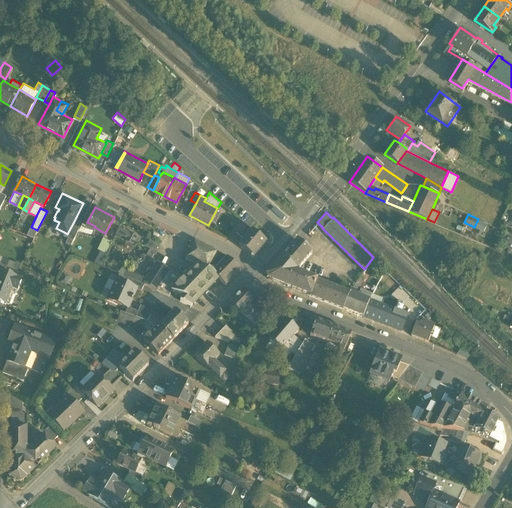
[(244,237),(252,228),(240,218),(234,229),(244,237)]
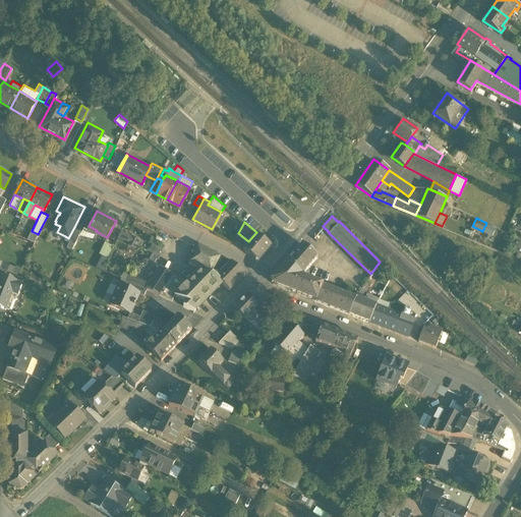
[(496,227),(486,223),(482,231),(491,235),(496,227)]
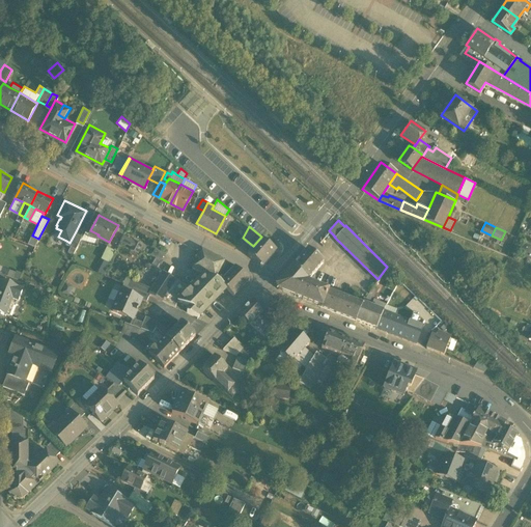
[(61,230),(56,228),(53,234),(56,236),(58,237),(61,230)]
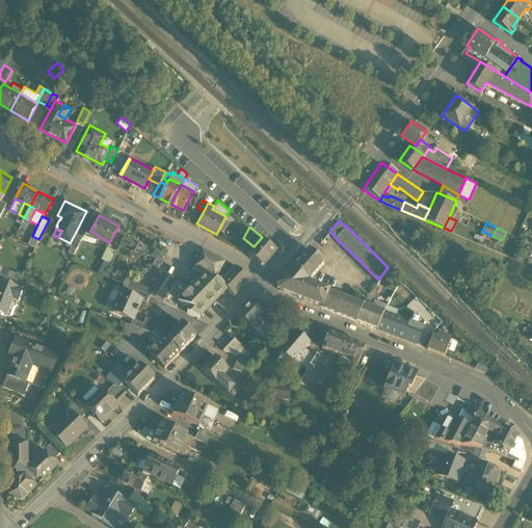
[(99,235),(90,231),(89,233),(84,230),(82,235),(80,239),(95,242),(98,236),(99,235)]
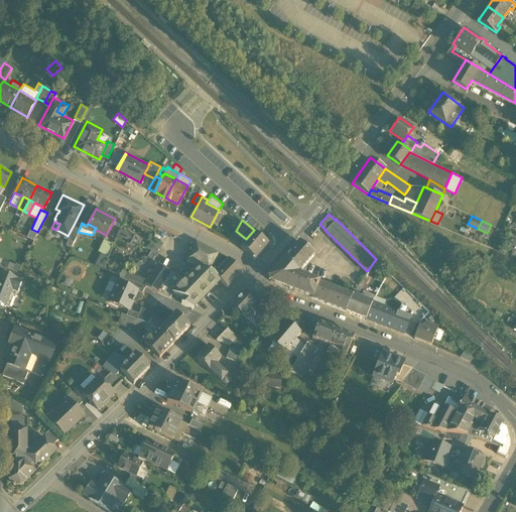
[(63,236),(74,241),(78,232),(80,228),(74,225),(68,236),(65,234),(63,236)]
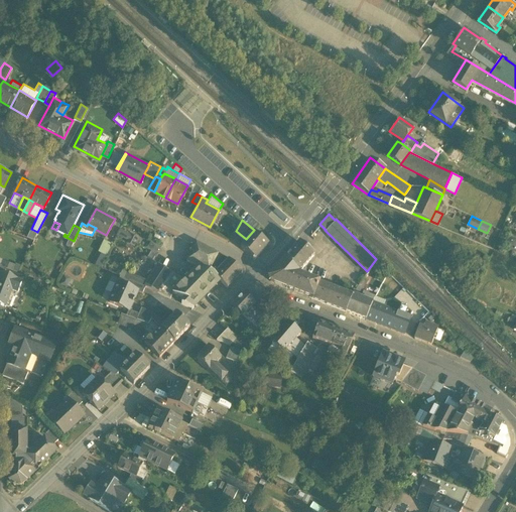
[(130,231),(120,226),(116,233),(127,238),(130,232),(130,231)]
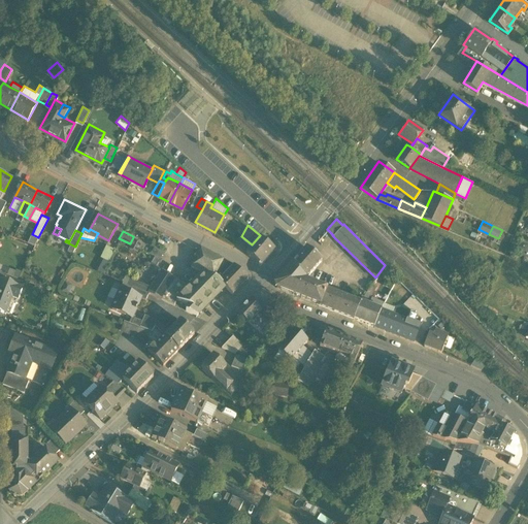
[(38,237),(32,234),(28,241),(34,243),(38,237)]
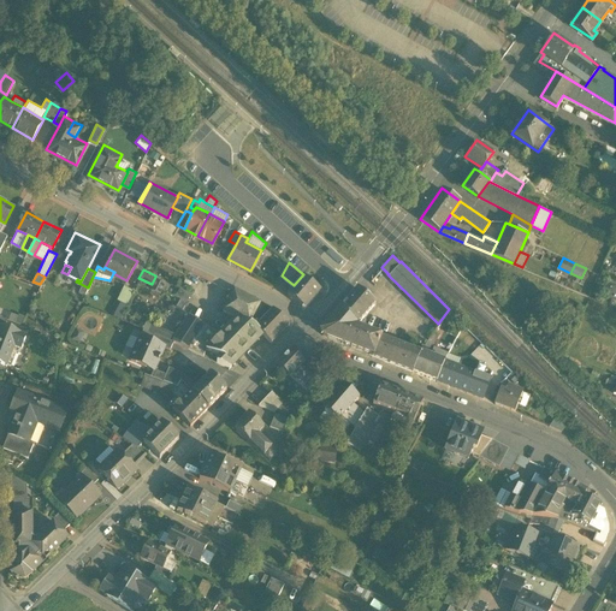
[(76,282),(77,279),(67,274),(65,273),(63,278),(75,283),(76,282)]
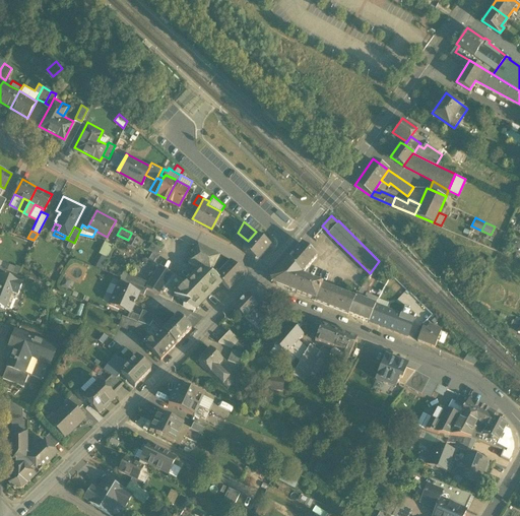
[(243,247),(256,259),(269,243),(256,232),(248,241),(243,247)]
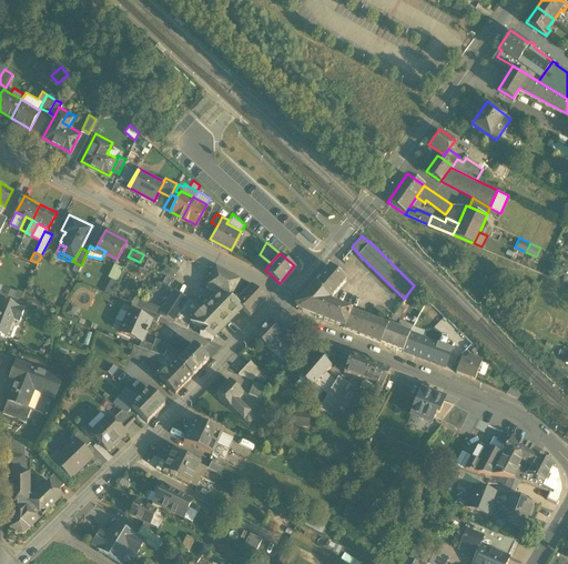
[(152,260),(143,255),(140,262),(139,265),(148,270),(152,260)]
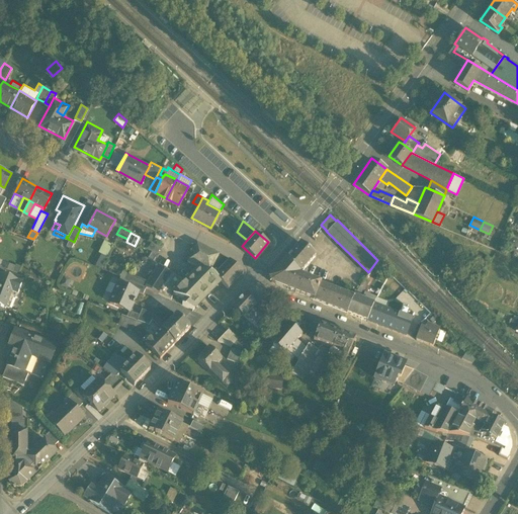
[(161,245),(152,239),(147,248),(152,250),(157,253),(161,245)]
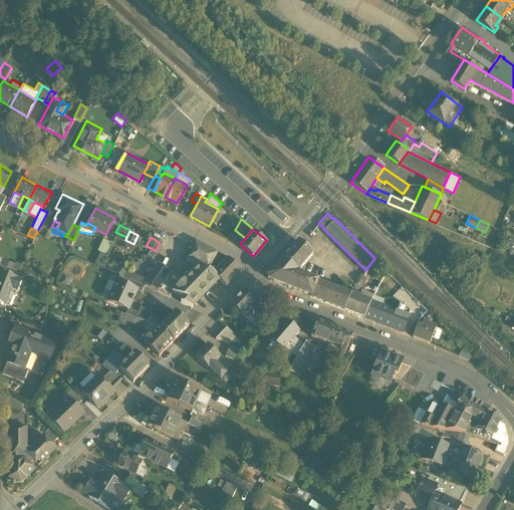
[(100,250),(105,253),(111,242),(103,238),(98,249),(100,250)]
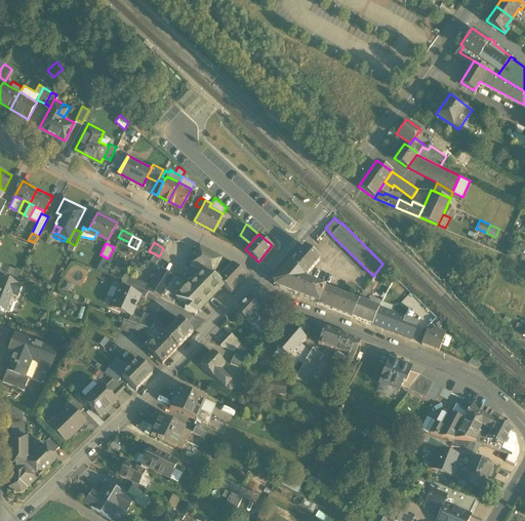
[(190,263),(201,269),(216,277),(220,273),(214,270),(221,256),(221,255),(199,244),(190,263)]
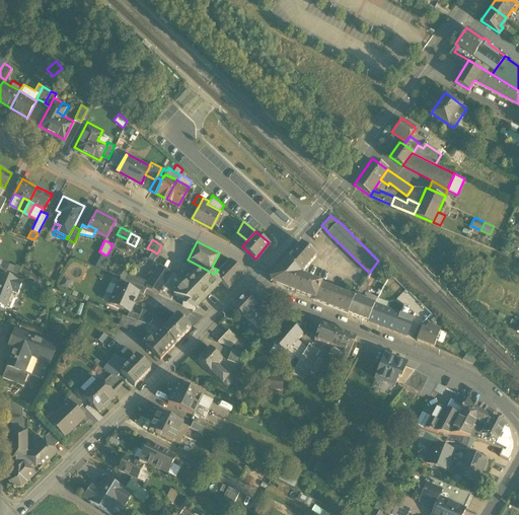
[(286,260),(300,272),(315,254),(301,242),(286,260)]
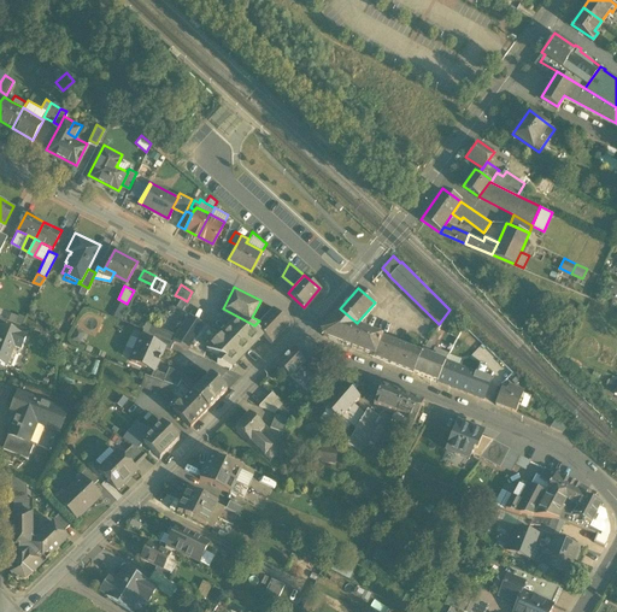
[(176,305),(182,309),(187,301),(181,298),(176,305)]
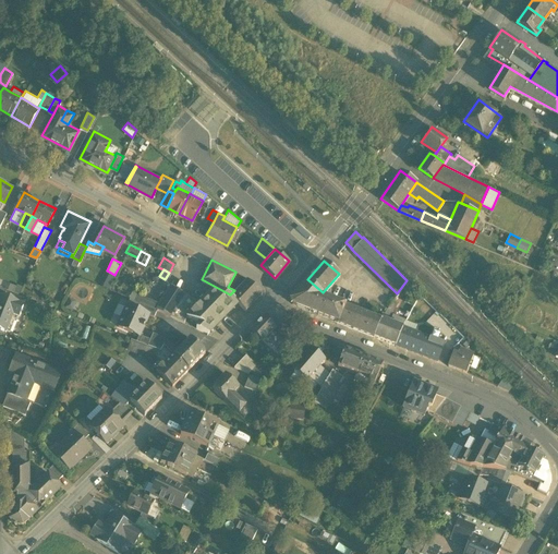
[(114,275),(109,272),(102,285),(108,288),(114,275)]
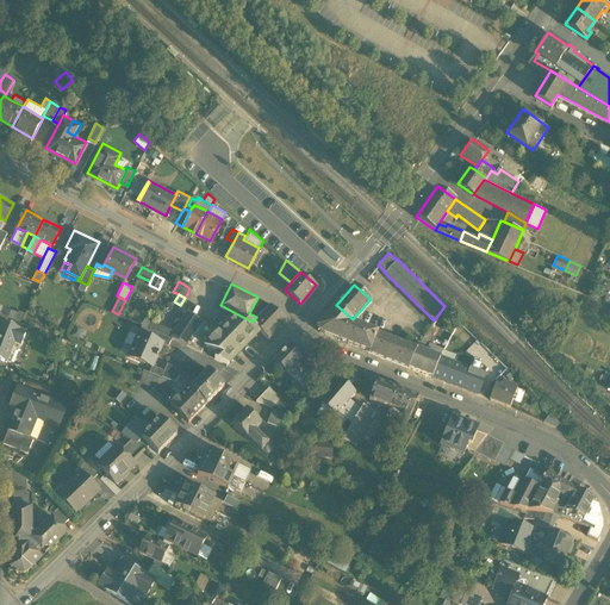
[(249,313),(256,317),(269,304),(257,298),(249,313)]
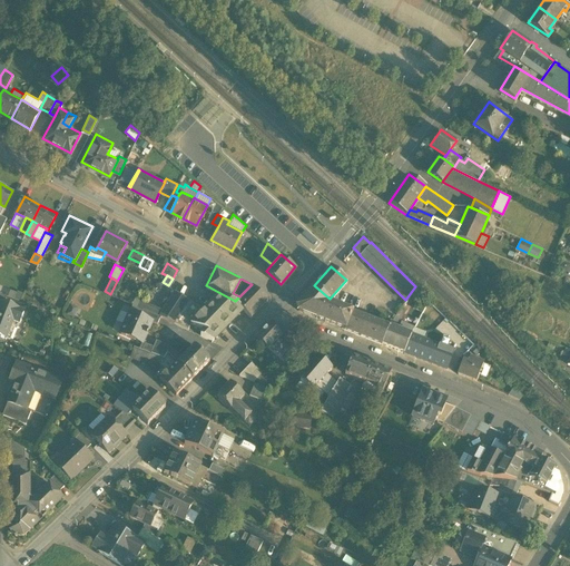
[(243,308),(251,315),(267,298),(253,283),(252,284),(239,296),(235,301),(243,308)]
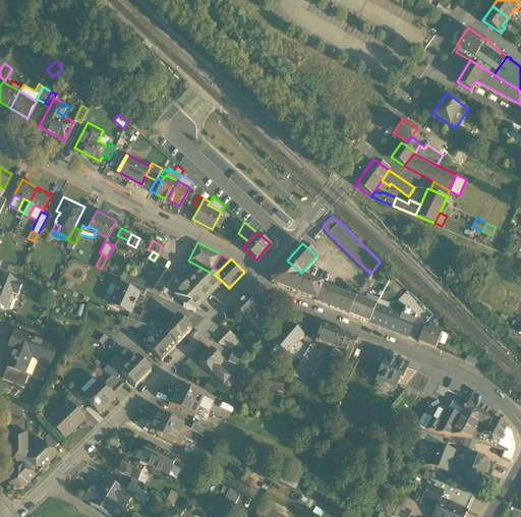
[(273,281),(315,298),(322,283),(300,274),(301,273),(287,261),(272,278),(273,281)]
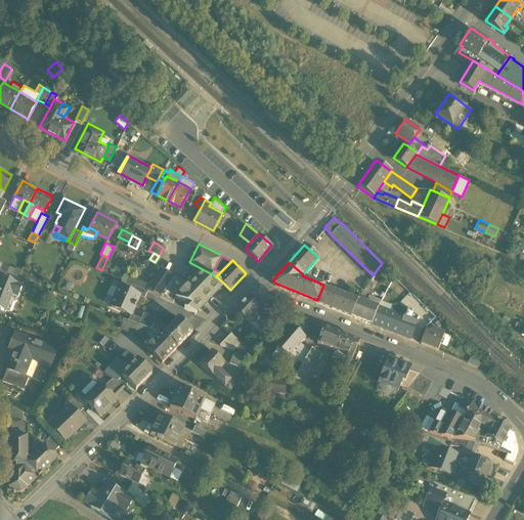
[(161,265),(149,284),(146,289),(147,290),(160,295),(173,274),(161,265)]
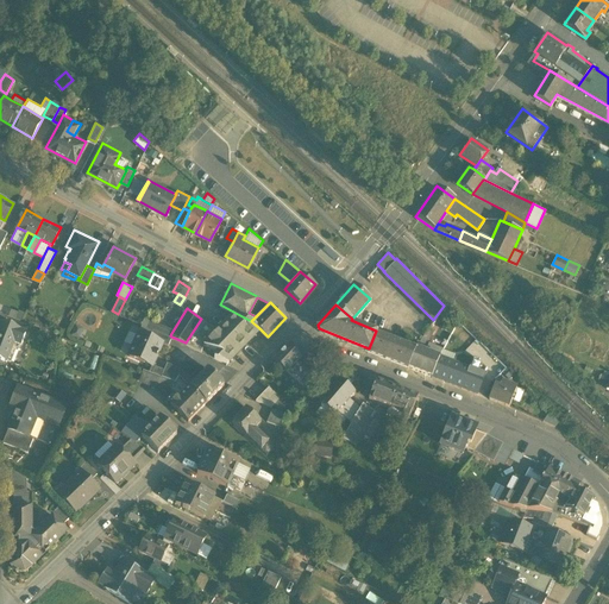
[(203,344),(217,350),(228,354),(252,331),(255,333),(259,328),(251,321),(233,312),(217,328),(201,319),(186,343),(201,350),(203,344)]
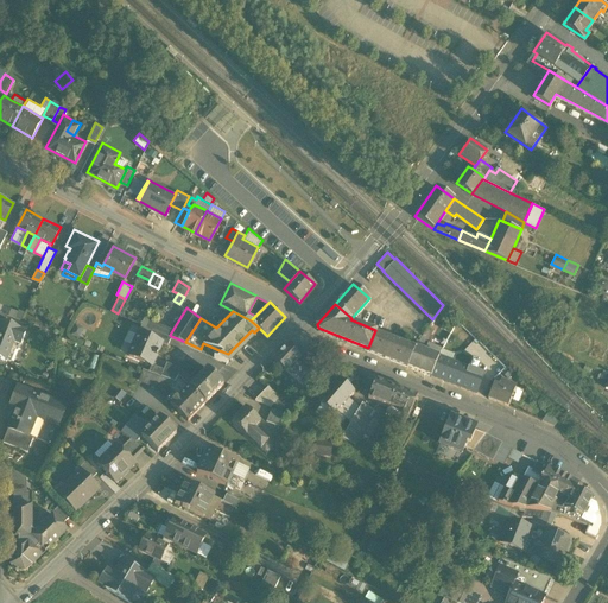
[(141,323),(158,331),(170,336),(171,336),(170,335),(173,329),(144,316),(141,322),(141,323)]
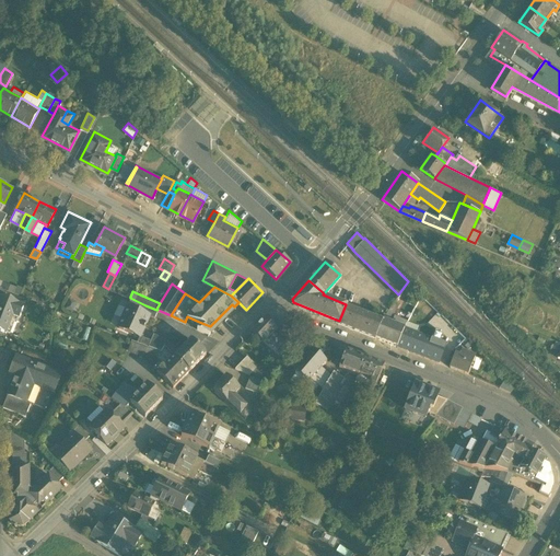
[(0,328),(6,331),(12,314),(19,316),(23,305),(3,297),(0,296),(0,328)]
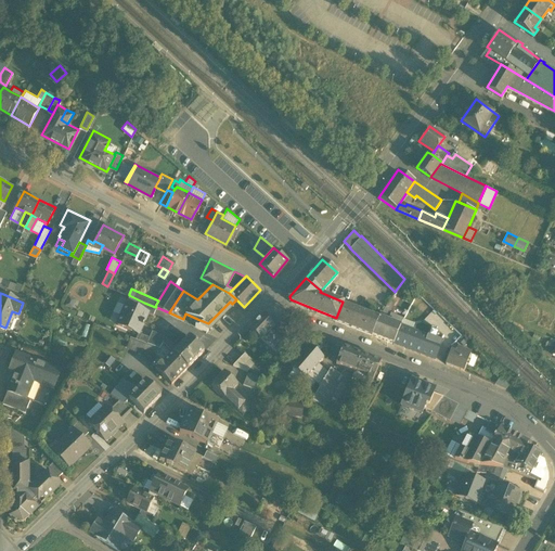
[(76,298),(68,295),(64,305),(72,308),(76,298)]
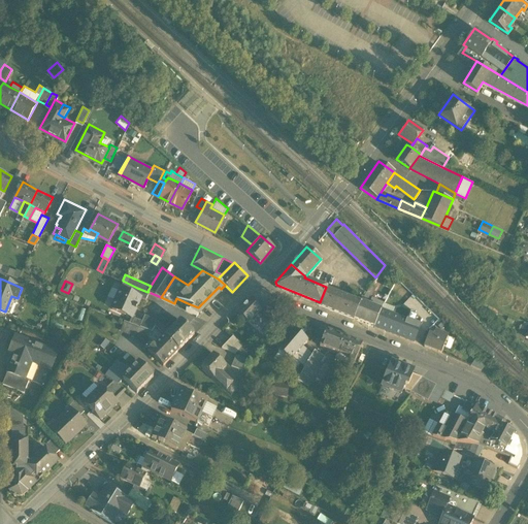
[(134,293),(137,288),(123,281),(120,287),(134,293)]
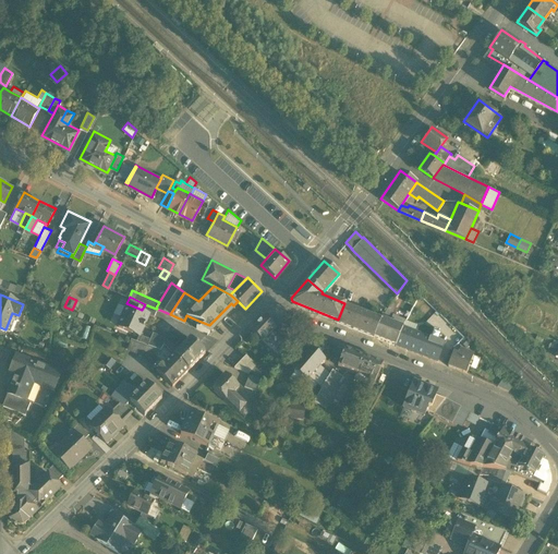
[(398,300),(395,298),(385,311),(389,314),(398,300)]
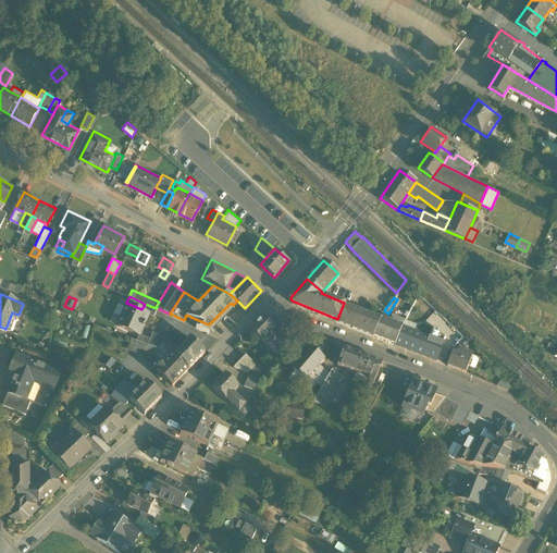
[(121,315),(125,305),(118,302),(112,311),(121,315)]
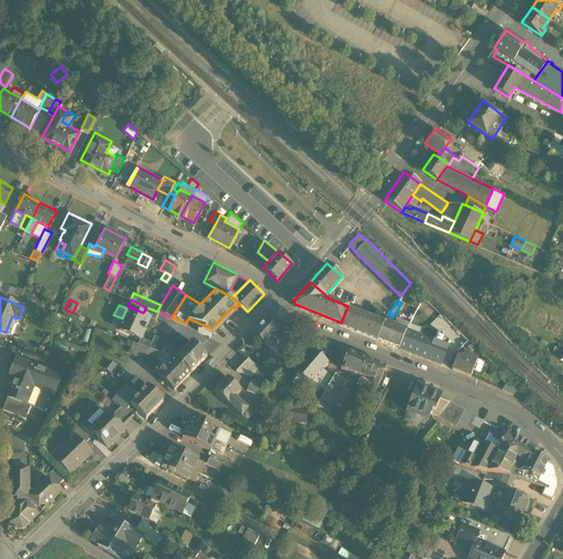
[(119,327),(140,337),(150,316),(143,313),(128,306),(127,308),(122,318),(119,327)]
